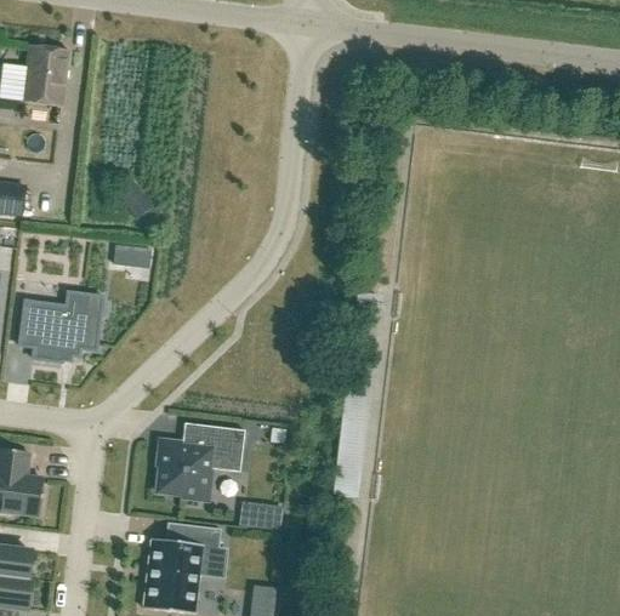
[(63,104),(70,49),(29,43),(23,100),(63,104)]
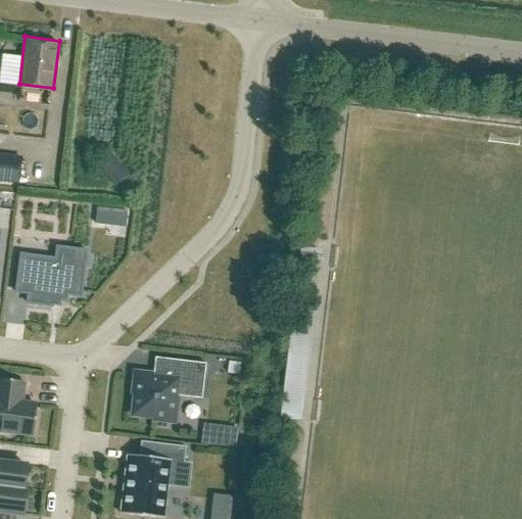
[(105,150),(121,163),(128,156),(112,142),(105,150)]
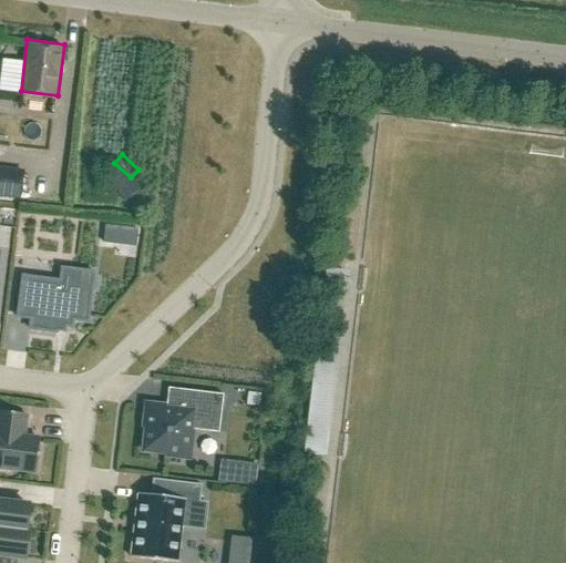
[(0,165),(0,192),(20,195),(23,169),(0,165)]
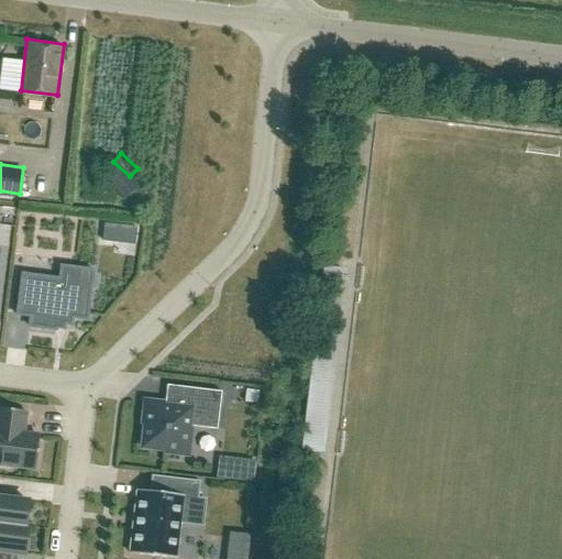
[(139,184),(132,176),(118,187),(124,196),(139,184)]
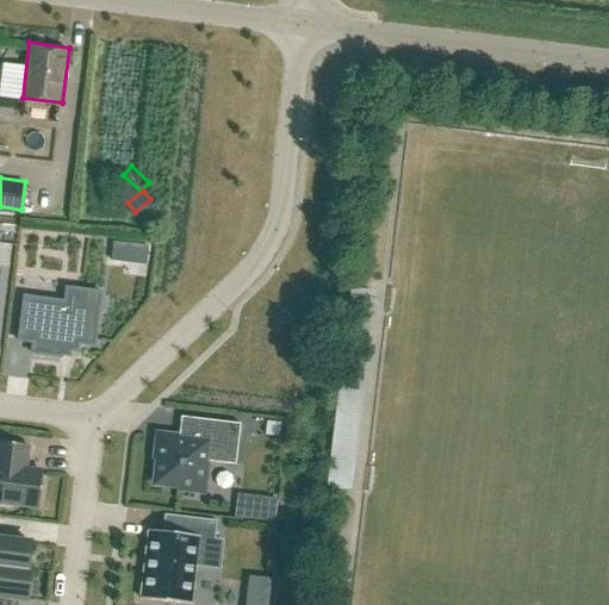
[(124,259),(126,239),(113,237),(111,256),(124,259)]
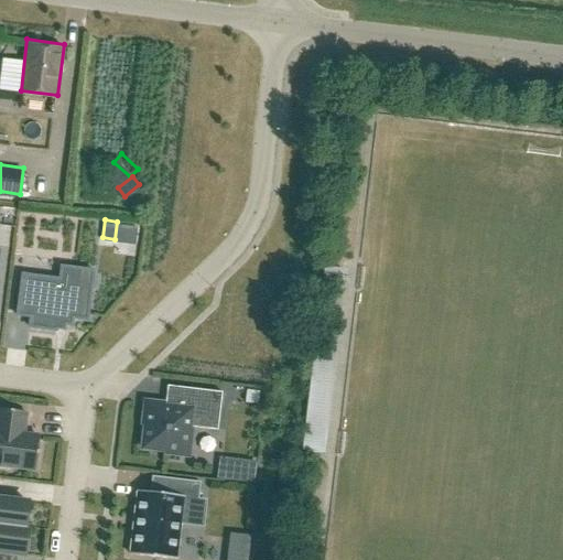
[(87,316),(94,268),(62,264),(61,277),(23,271),(18,312),(31,313),(30,324),(57,327),(57,320),(72,322),(73,314),(87,316)]
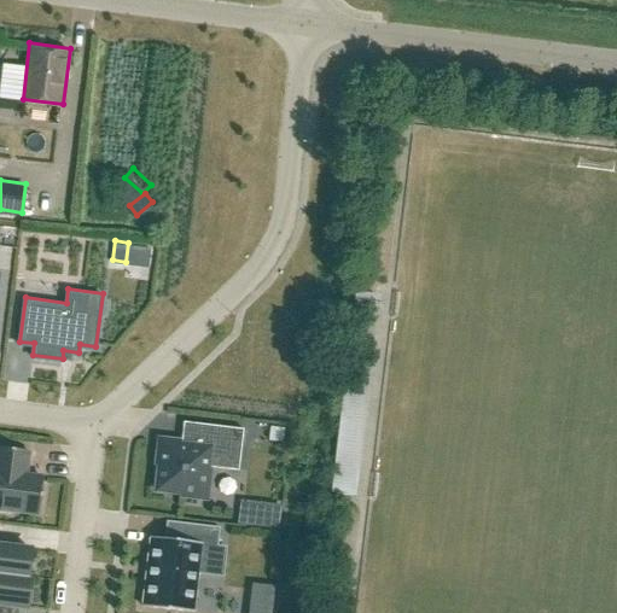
[(205,492),(208,463),(239,467),(244,426),(184,419),(184,420),(199,422),(197,443),(162,439),(157,488),(205,492)]
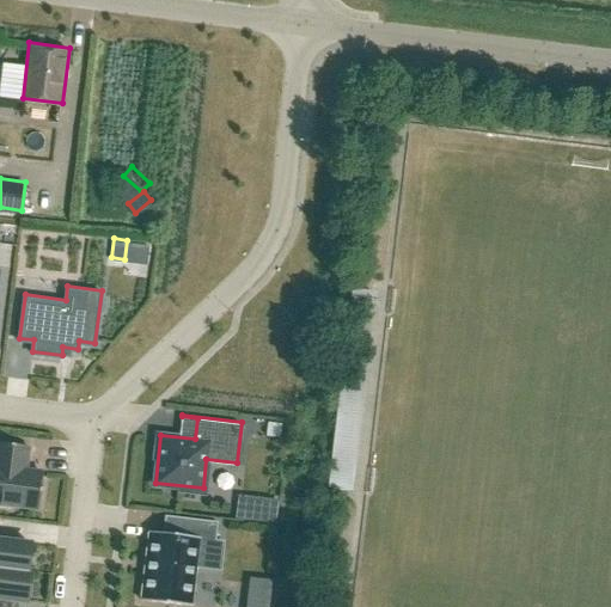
[(38,506),(43,471),(25,468),(29,445),(0,440),(0,506),(13,507),(13,502),(38,506)]
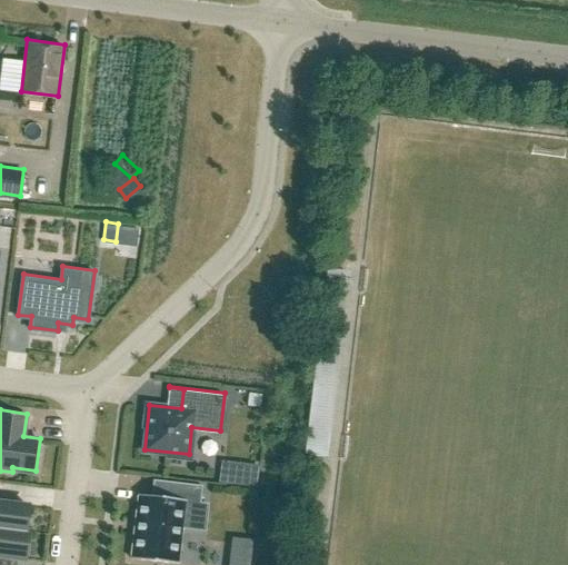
[(257,466),(237,464),(235,482),(256,484),(257,466)]
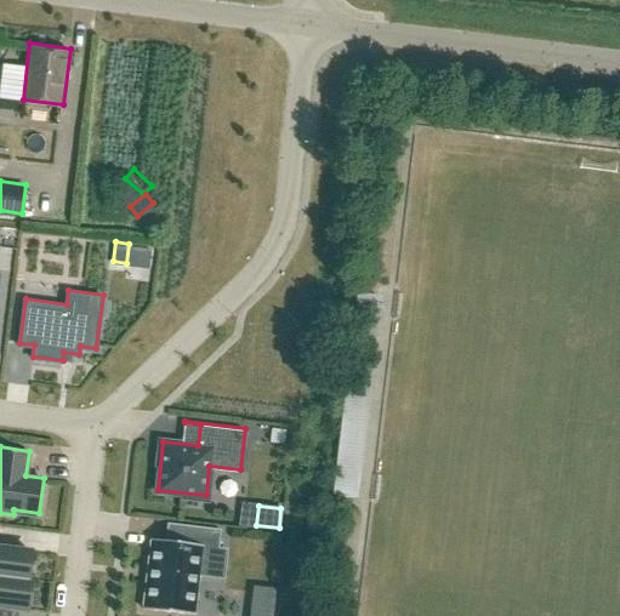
[(203,543),(219,546),(221,528),(169,520),(166,537),(152,536),(143,605),(195,611),(203,543)]
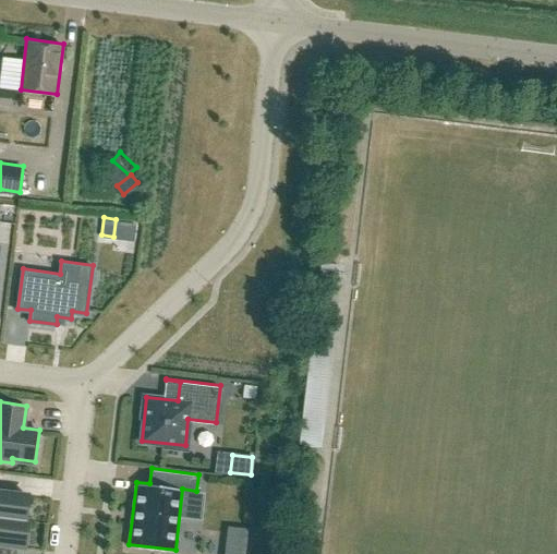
[(25,518),(28,493),(0,490),(0,516),(25,519),(25,518)]
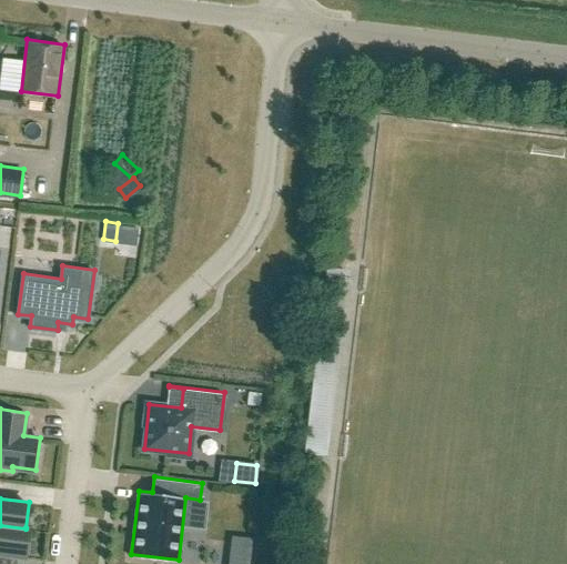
[(0,525),(0,552),(26,555),(29,529),(26,527),(26,529),(0,525)]
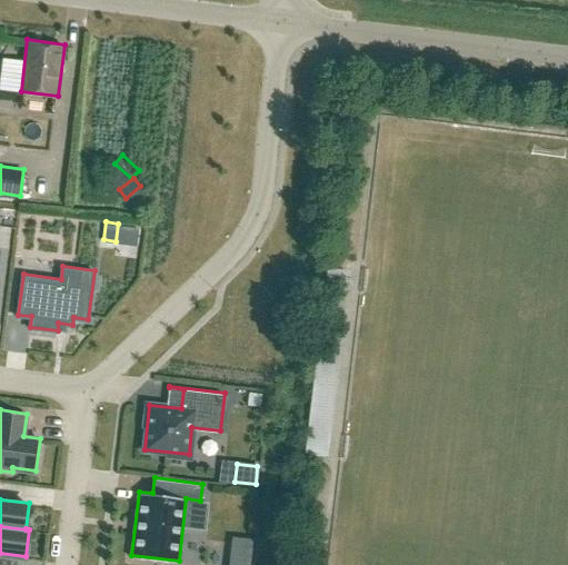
[(236,536),(232,564),(250,564),(253,537),(236,536)]
